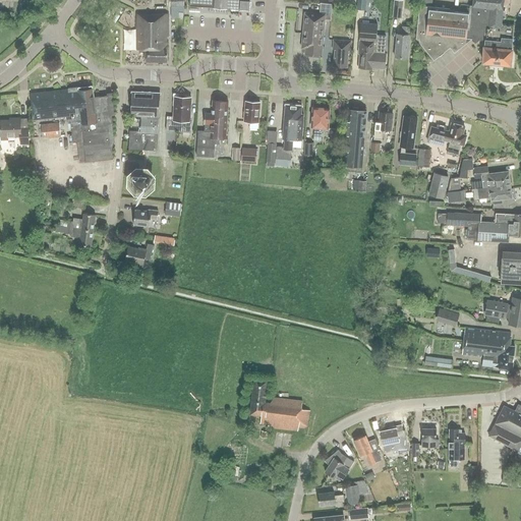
[(189,0),(189,6),(249,10),(249,0),(189,0)]
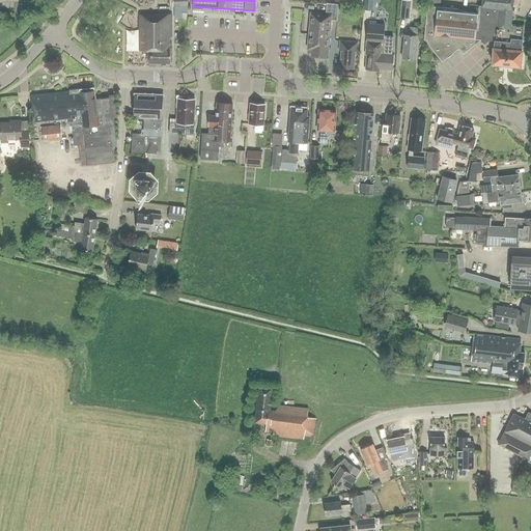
[(372,10),(372,5),(375,6),(376,0),(364,0),(363,10),(372,10)]
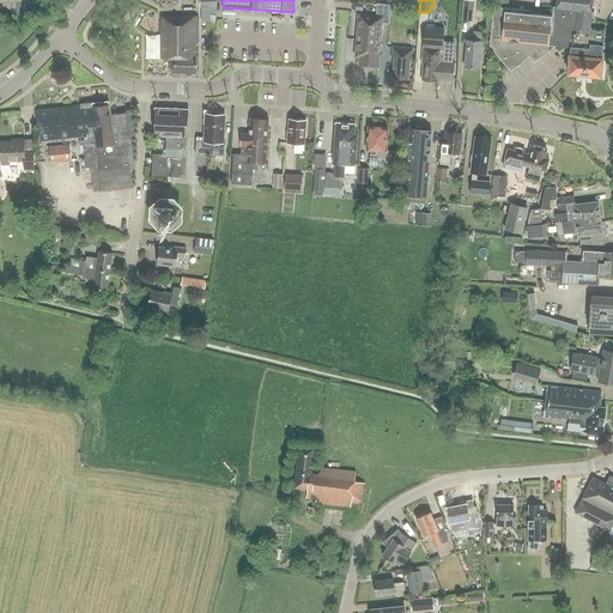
[(474,0),(472,0),(462,0),(461,20),(472,22),(474,0)]
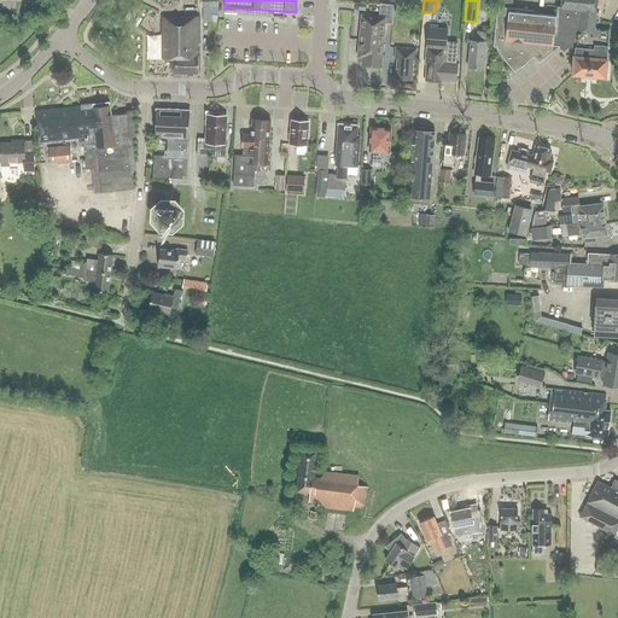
[(561,0),(561,7),(578,9),(577,19),(576,31),(577,31),(577,33),(593,34),(594,29),(596,0),(561,0)]
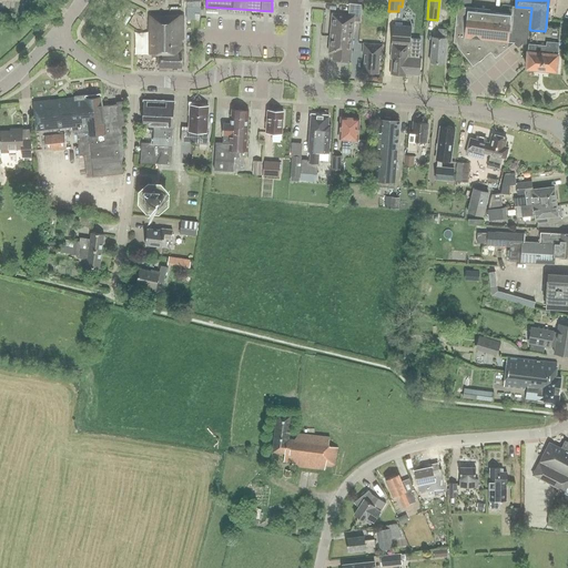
[(457,7),(454,42),(458,48),(460,46),(474,61),(489,48),(496,57),(507,47),(508,48),(509,41),(516,42),(519,46),(524,42),(529,43),(530,30),(530,29),(529,29),(530,18),(531,8),(516,7),(515,17),(511,16),(511,14),(490,12),(490,10),(457,7)]
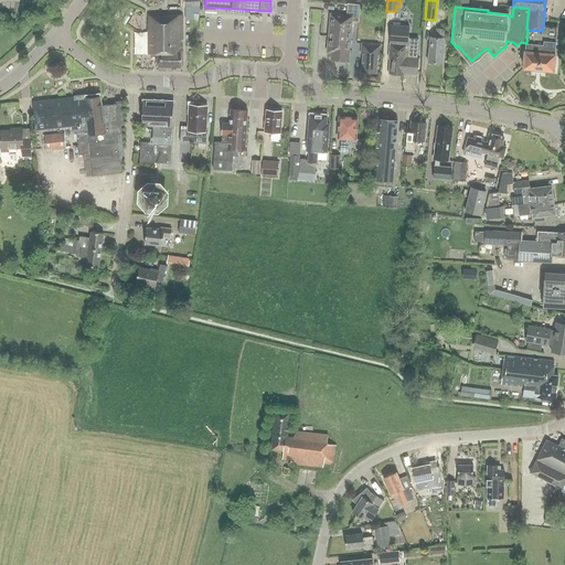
[(331,13),(328,52),(331,52),(330,57),(348,60),(351,21),(359,22),(359,16),(345,14),(331,13)]
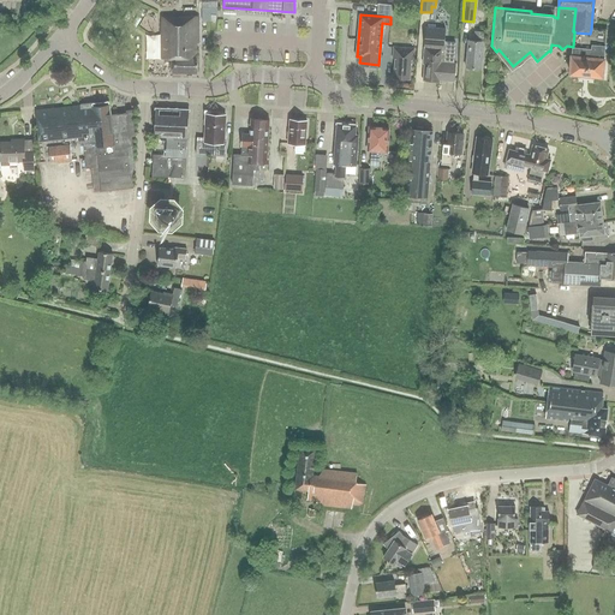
[(197,73),(198,18),(162,18),(162,60),(172,60),(172,73),(197,73)]
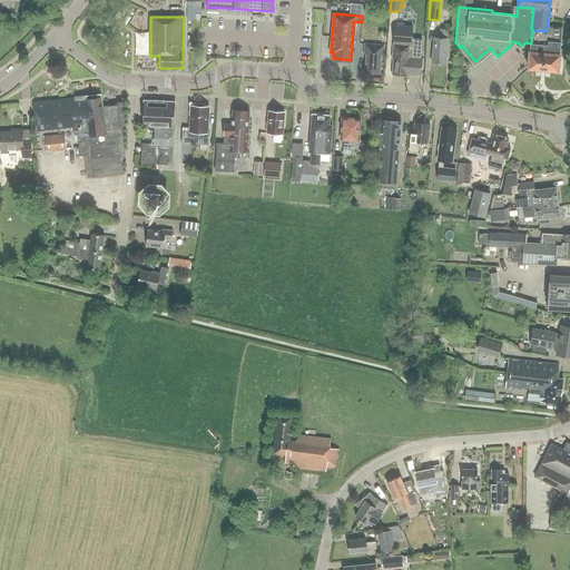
[(421,75),(422,58),(420,58),(422,38),(411,38),(412,27),(402,26),(395,25),(394,28),(392,59),(393,59),(392,74),(406,76),(406,74),(421,75)]
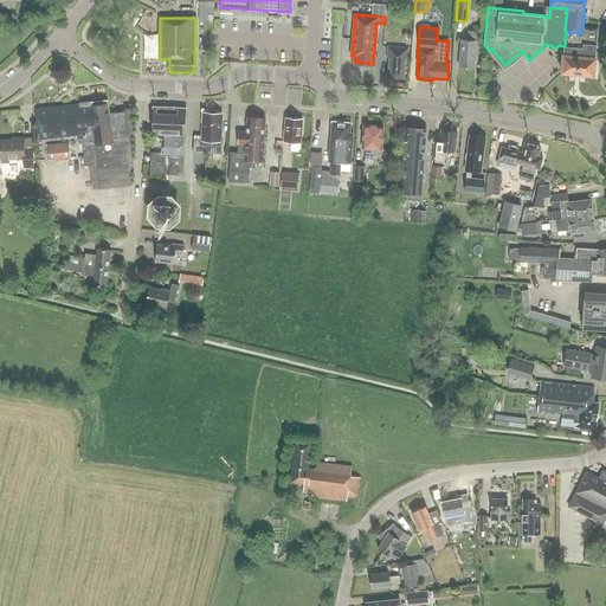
[(565,46),(562,72),(594,75),(595,58),(594,58),(598,30),(582,28),(581,33),(566,32),(565,46)]
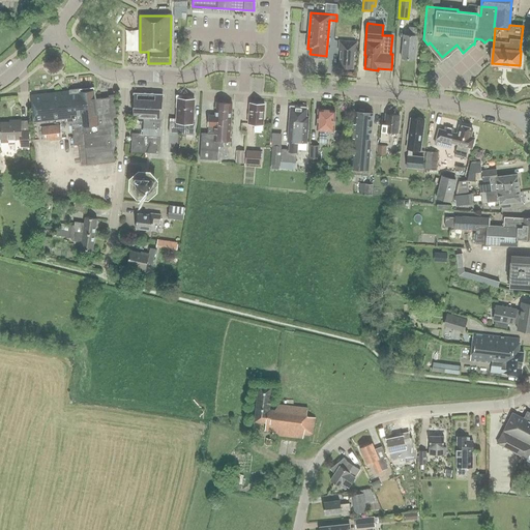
[(404,35),(402,52),(402,59),(415,60),(417,36),(416,36),(417,28),(409,27),(409,35),(404,35)]
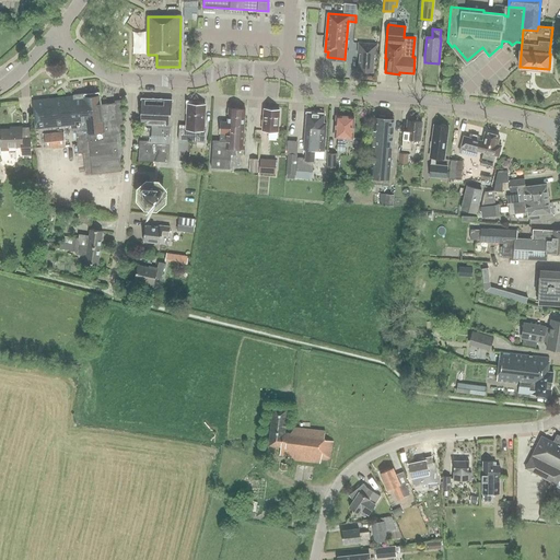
[(375,55),(376,45),(359,43),(358,54),(359,54),(358,71),(372,72),(374,55),(375,55)]
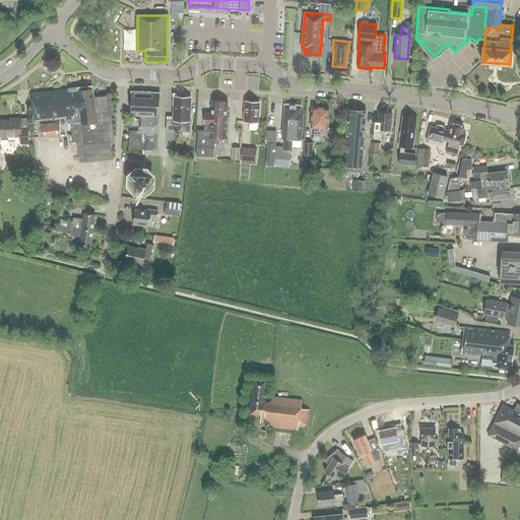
[(68,89),(29,93),(33,120),(70,116),(73,142),(77,141),(80,161),(86,160),(86,161),(114,157),(113,146),(115,140),(112,115),(115,114),(113,94),(93,96),(92,88),(68,91),(68,89)]
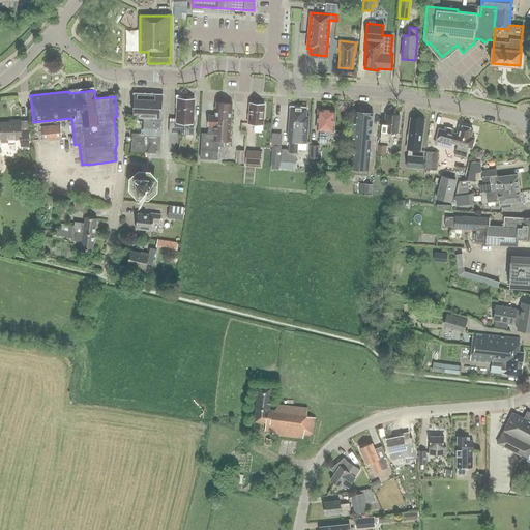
[(159,153),(162,119),(163,95),(135,94),(134,118),(144,119),(143,135),(133,134),(131,152),(159,153)]
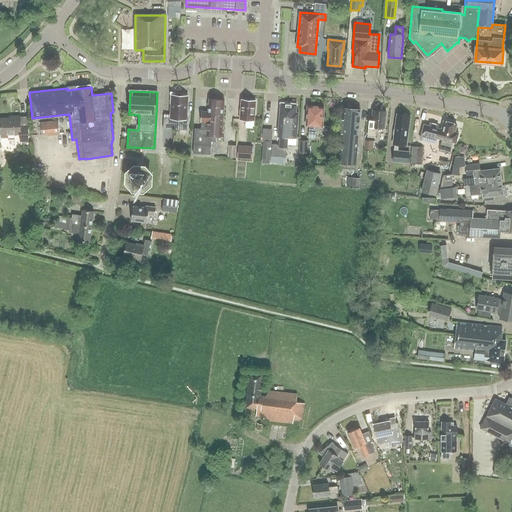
[(186,119),(188,96),(186,96),(186,94),(170,94),(170,95),(169,104),(171,104),(170,115),(164,114),(163,129),(187,130),(188,119),(186,119)]
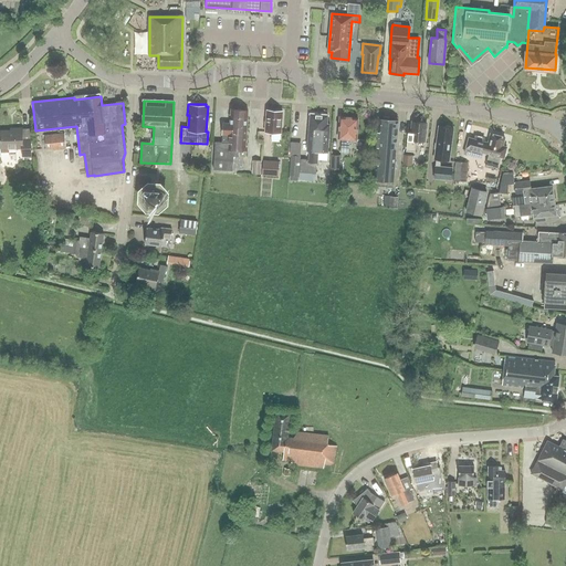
[(223,123),(221,143),(215,142),(212,169),(232,170),(233,156),(238,156),(238,150),(244,152),(248,109),(231,108),(230,124),(223,123)]
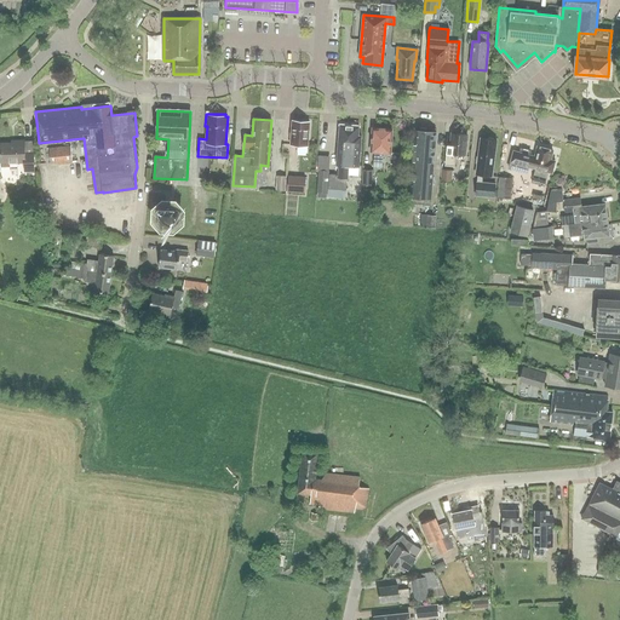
[(308,145),(309,122),(292,121),(291,144),(297,145),(297,153),(306,153),(306,145),(308,145)]
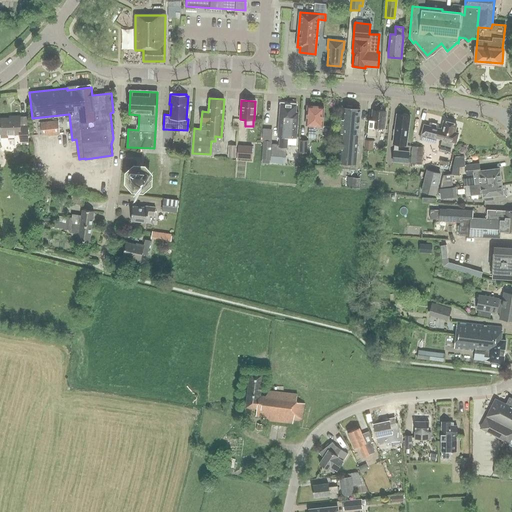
[(271,143),(270,155),(286,156),(287,137),(296,138),(298,112),(296,112),(297,104),(280,103),(279,121),(278,134),(280,134),(279,144),(271,143)]
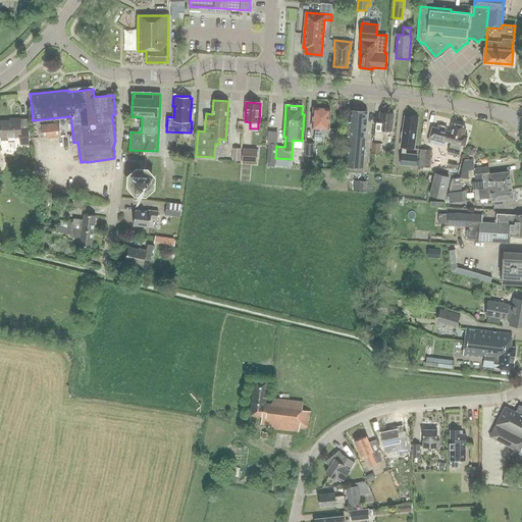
[(320,141),(321,136),(322,127),(327,128),(328,109),(313,108),(312,127),(314,128),(313,141),(320,141)]
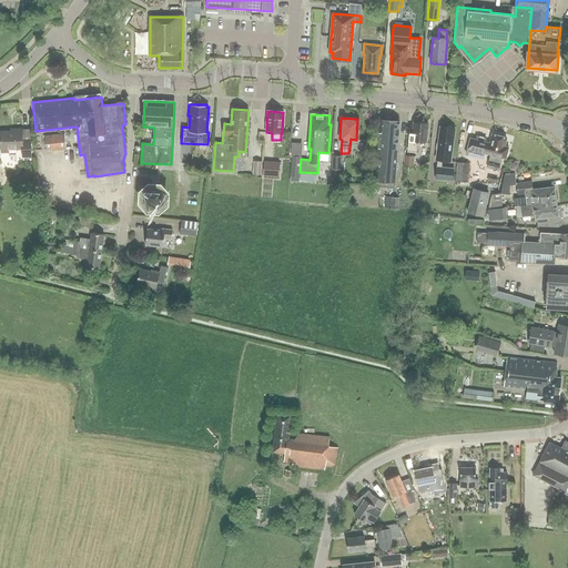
[(379,119),(376,164),(374,186),(394,189),(398,121),(379,119)]
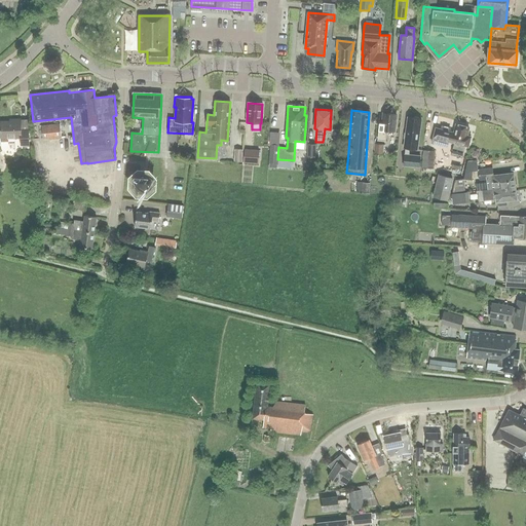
[(393,132),(396,115),(383,113),(382,123),(379,123),(378,140),(385,141),(386,132),(393,132)]
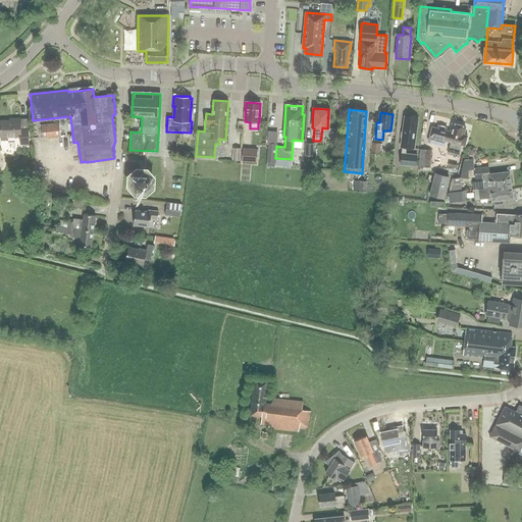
[(416,118),(415,116),(412,116),(410,117),(405,116),(401,147),(413,149),(417,118),(416,118)]
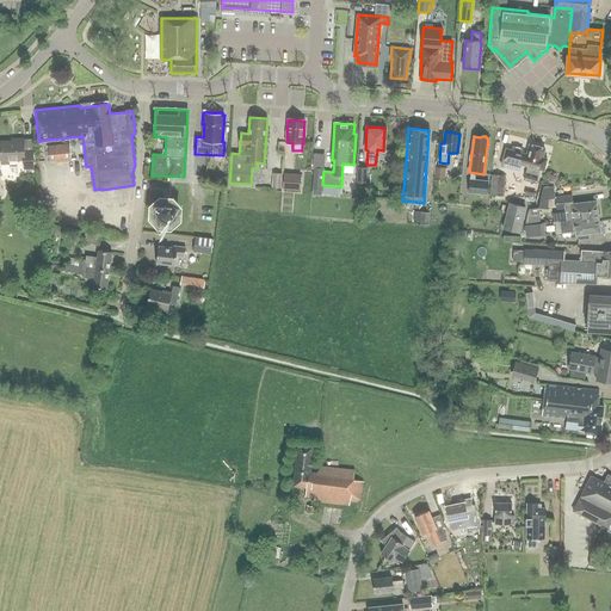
[(11,160),(24,160),(24,168),(34,168),(32,149),(24,149),(23,139),(14,139),(14,141),(0,141),(0,168),(1,170),(1,164),(11,164),(11,160)]
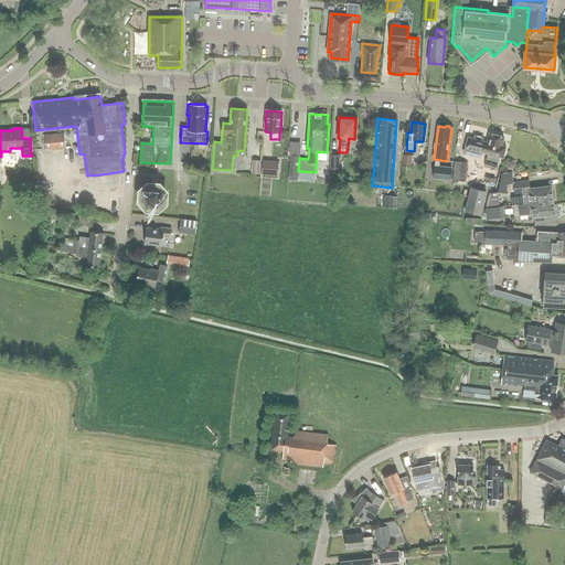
[(45,150),(65,148),(64,134),(44,136),(45,150)]
